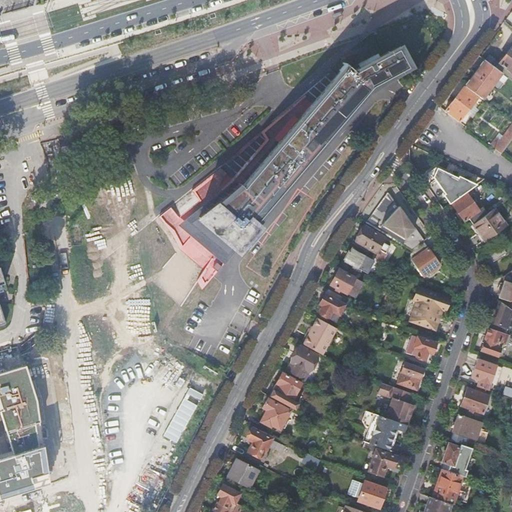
[(511,45),(511,46),(496,68),(502,72),(511,79),(511,45)]
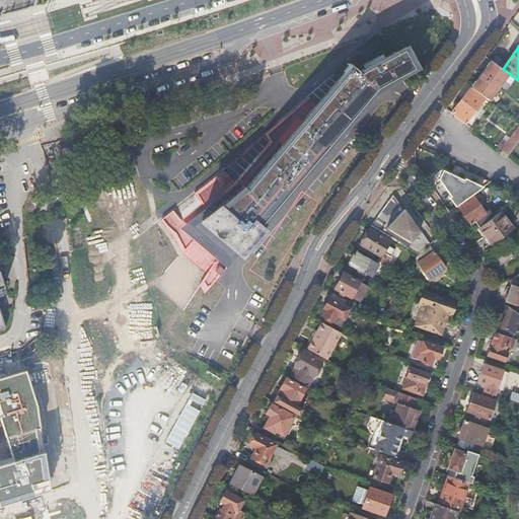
[(211,212),(191,227),(193,230),(195,229),(231,256),(256,228),(257,229),(264,223),(262,222),(376,87),(412,68),(401,49),(358,73),(351,67),(317,106),(245,191),(242,188),(211,212)]
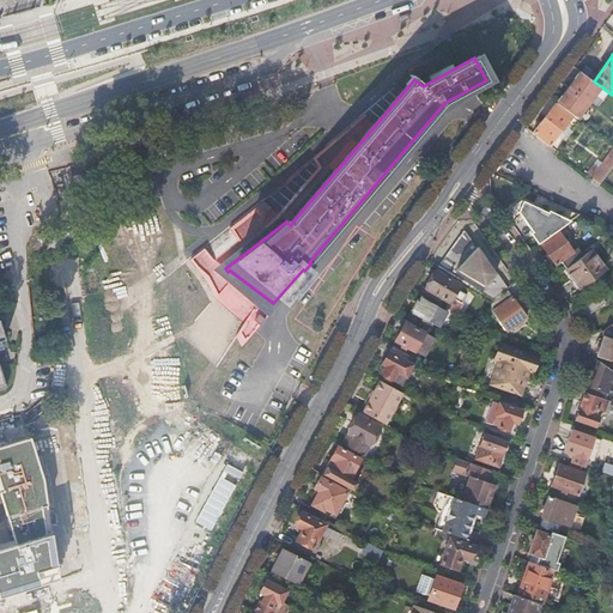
[(574,115),(577,117),(601,86),(594,82),(581,71),(557,102),(574,115)]
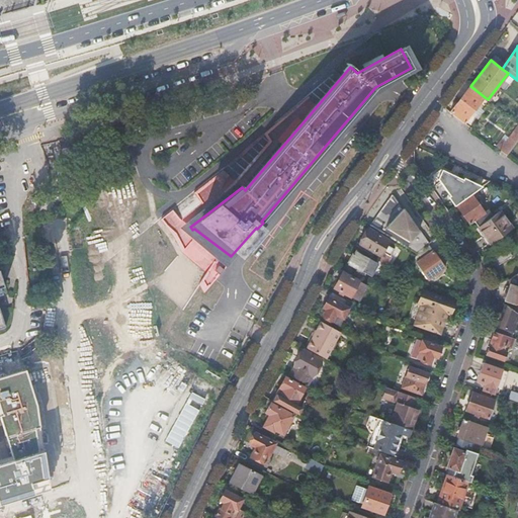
[(460,99),(475,110),(485,97),(470,86),(469,86),(460,99)]
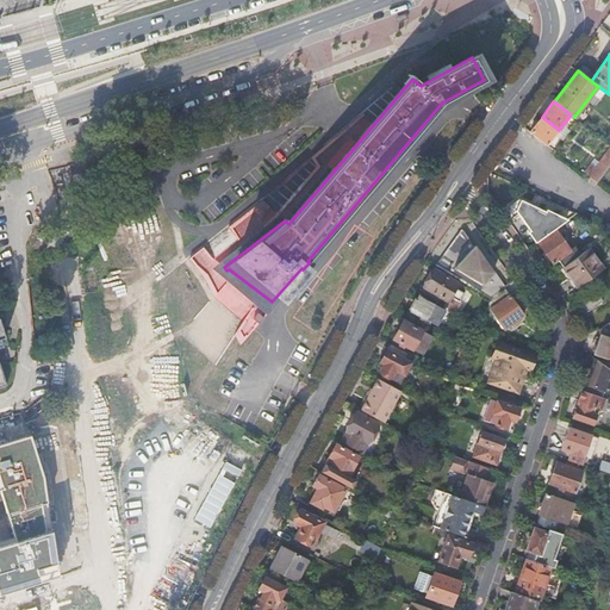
[(317,168),(277,215),(278,215),(285,221),(288,224),(373,125),(363,113),(317,153),(312,157),(317,168)]
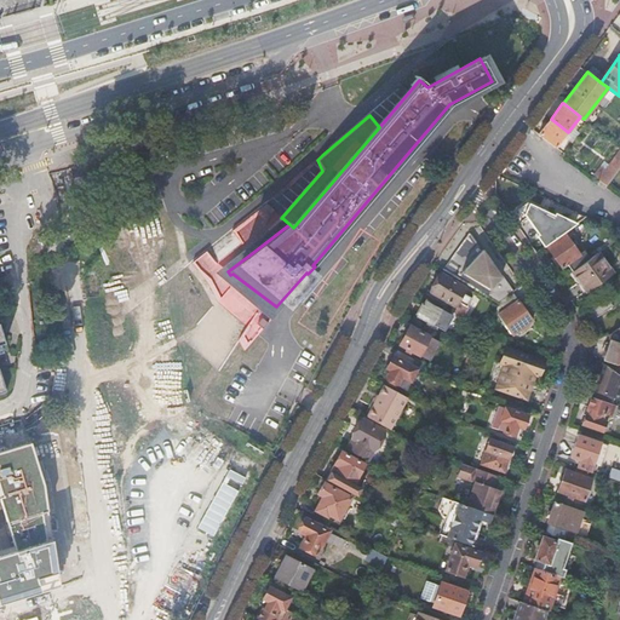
[(556,148),(568,132),(551,119),(539,135),(556,148)]
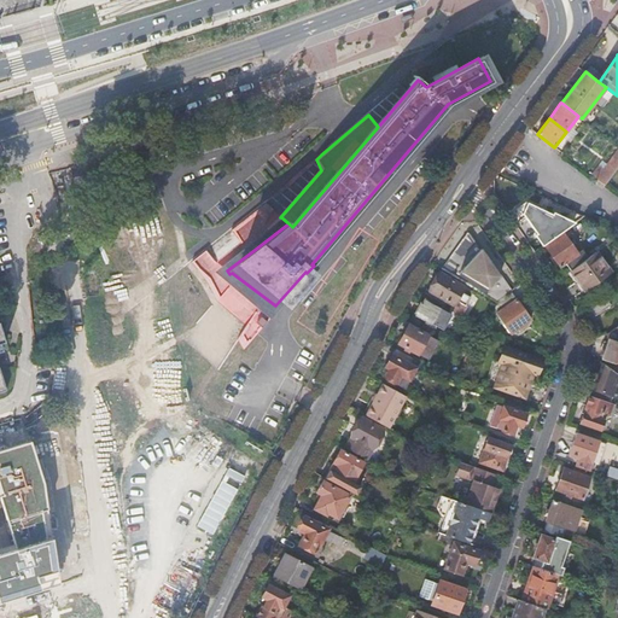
[(617,169),(608,163),(604,159),(592,175),(605,185),(617,169)]
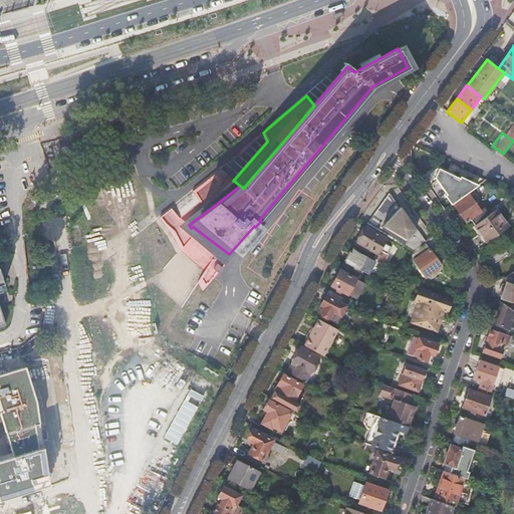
[(447,196),(453,205),(468,194),(480,186),(462,177),(461,179),(441,169),(437,178),(449,194),(447,196)]
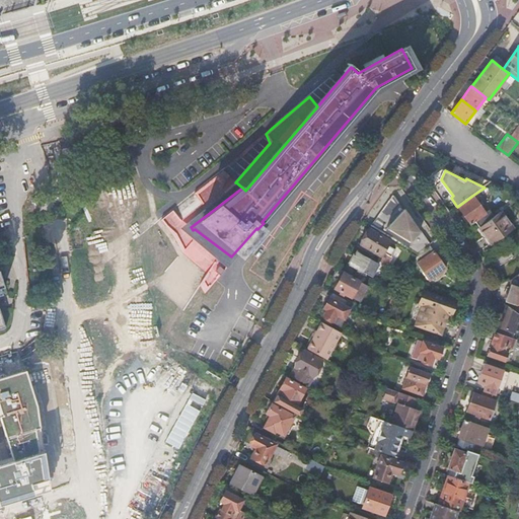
[(191,227),(242,188),(236,182),(235,182),(225,174),(196,197),(204,206),(182,223),(174,213),(162,221),(173,236),(181,253),(192,246),(216,264),(199,283),(205,293),(231,262),(257,229),(256,228),(231,256),(195,229),(193,230),(191,227)]
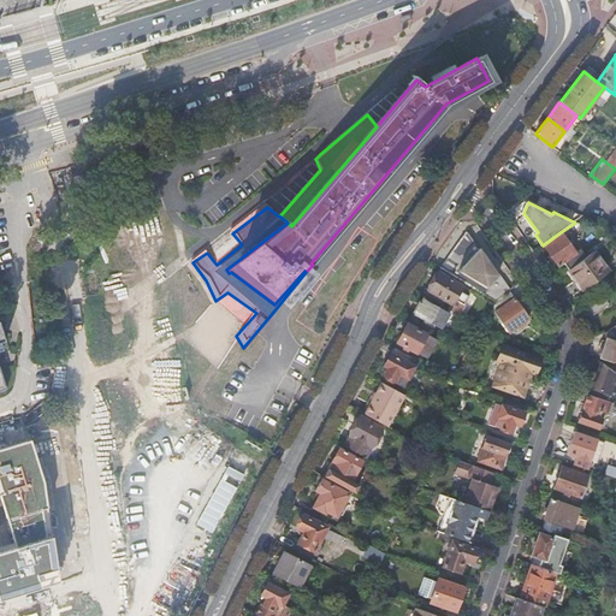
[(568,208),(566,215),(579,219),(580,212),(568,208)]
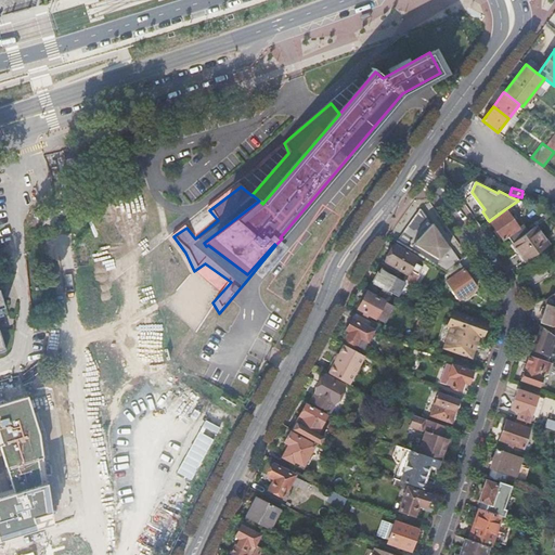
[(413,199),(387,237),(447,272),(467,255),(427,201),(413,199)]
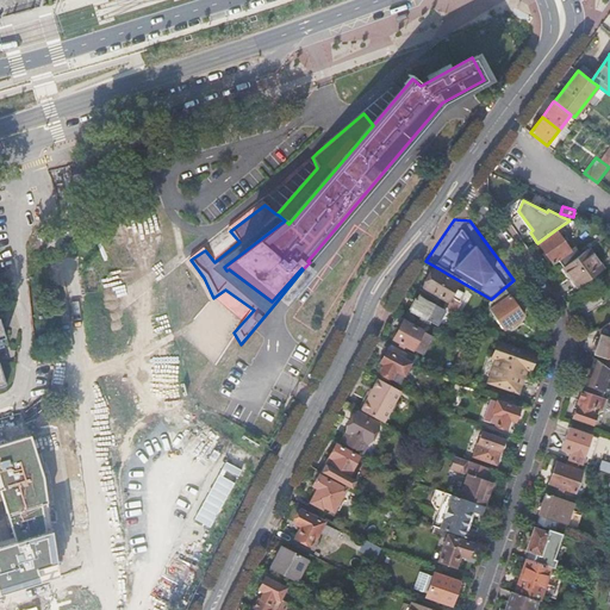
[(558,260),(564,267),(580,254),(576,248),(571,251),(555,230),(537,243),(553,263),(558,260)]
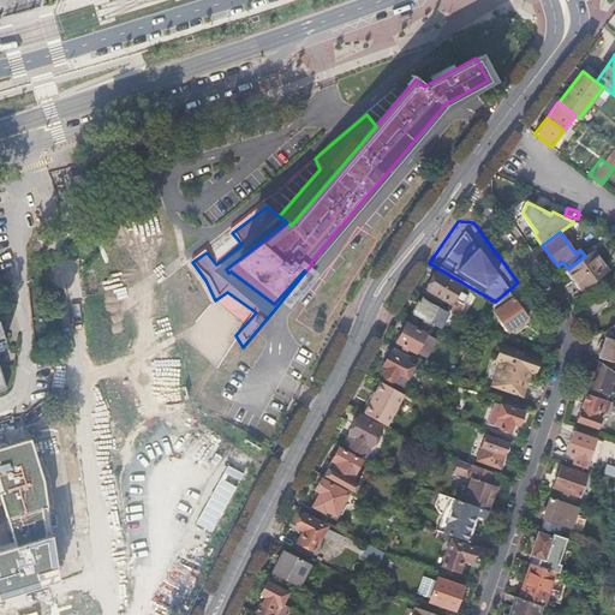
[(568,269),(567,269),(581,290),(605,272),(592,252),(585,256),(568,269)]
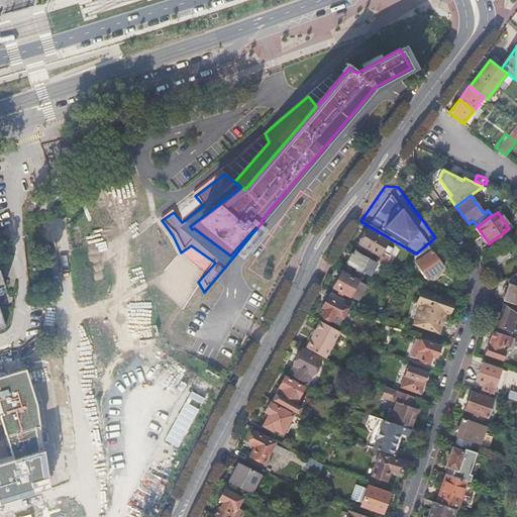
[(368,229),(357,246),(370,254),(372,251),(379,255),(381,251),(389,255),(393,248),(385,244),(388,240),(368,229)]
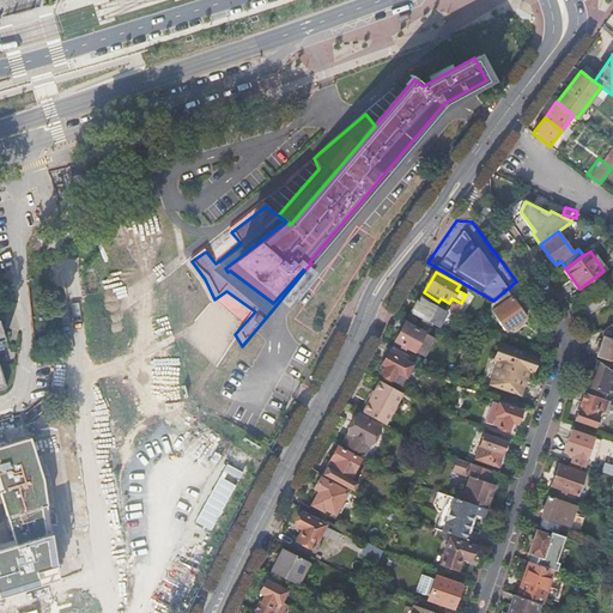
[(507,291),(493,301),(491,304),(495,310),(492,311),(507,331),(526,317),(507,291)]
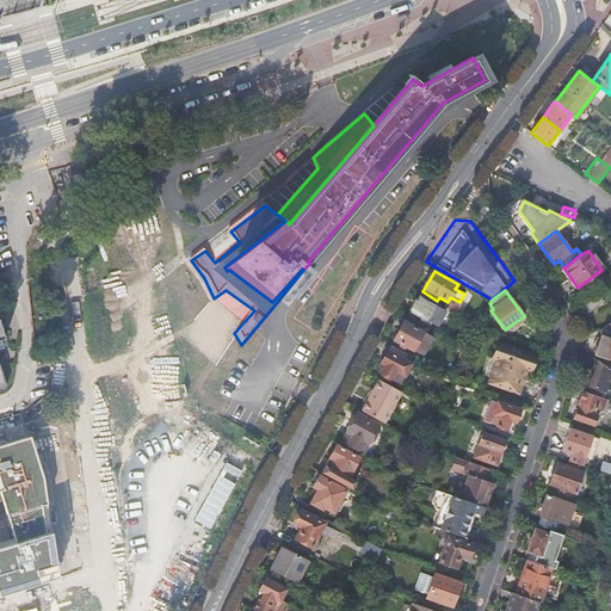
[(415,301),(411,309),(412,310),(412,312),(439,326),(446,310),(419,296),(418,301),(415,301)]
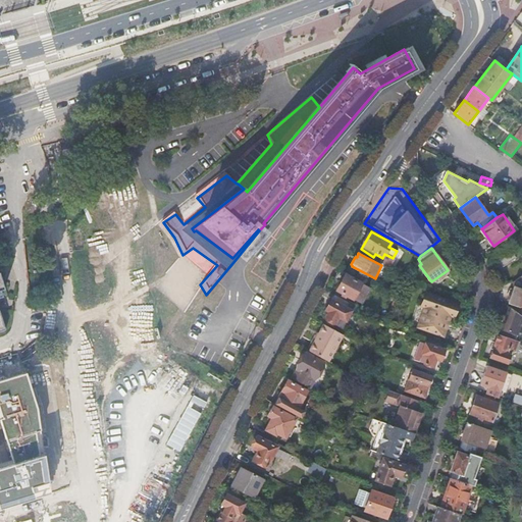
[(153,346),(146,272),(123,274),(129,348),(153,346)]
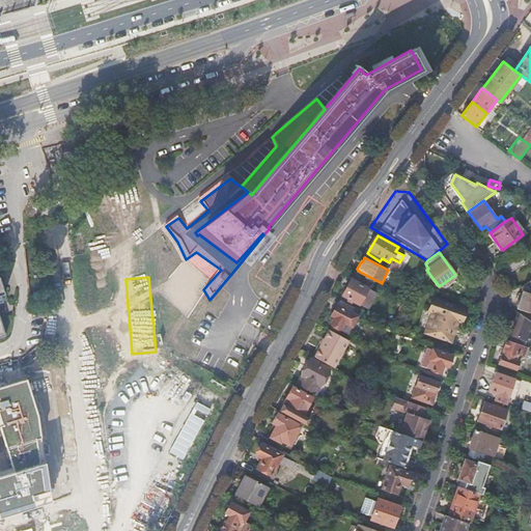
[(352,279),(342,295),(359,304),(367,287),(352,279)]
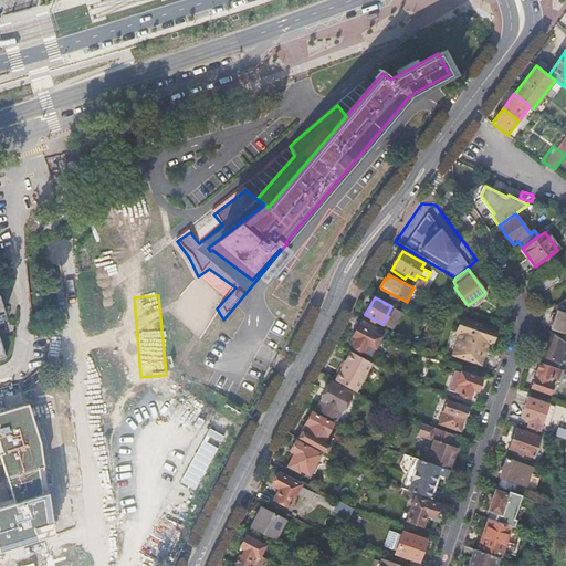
[(565,297),(556,305),(557,310),(554,320),(552,321),(551,324),(553,326),(552,328),(557,329),(563,332),(564,331),(565,332),(565,297)]
